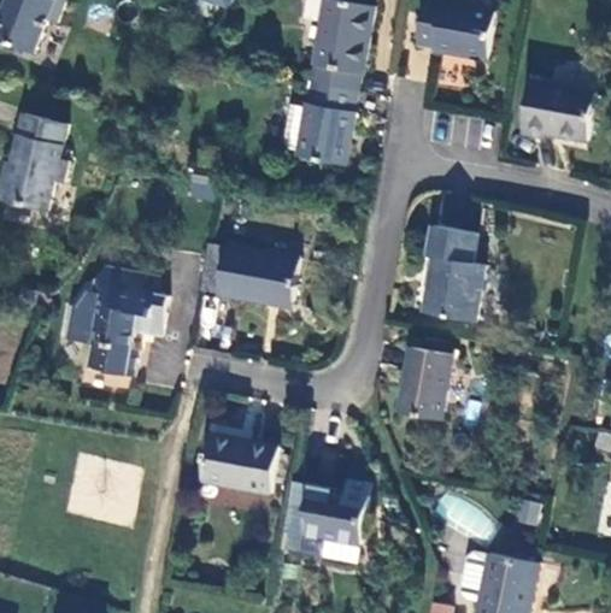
[(10,0),(0,25),(0,36),(37,52),(51,19),(59,23),(68,0),(10,0)]
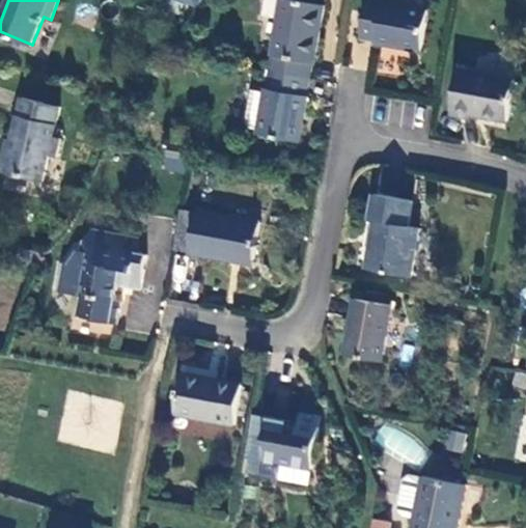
[(196,0),(167,0),(193,9),(196,0)]
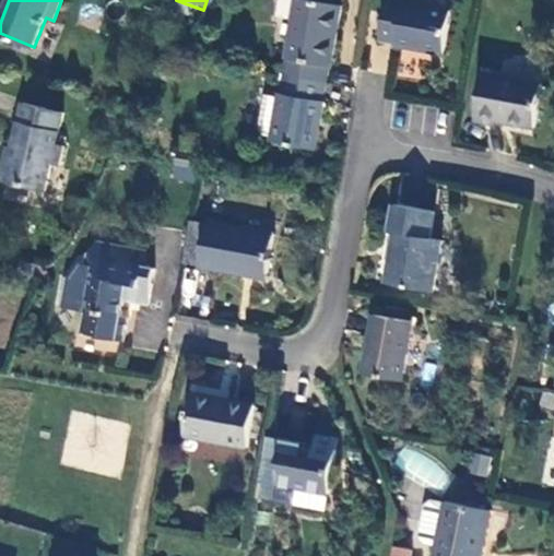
[(336,9),(294,1),(280,75),(320,83),(336,9)]
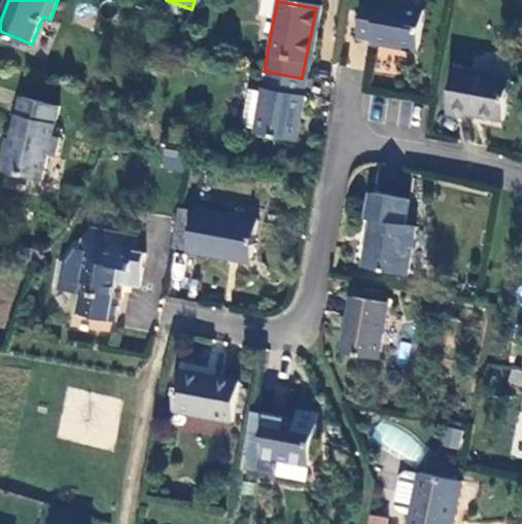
[(361,3),(354,40),(418,51),(424,13),(361,3)]
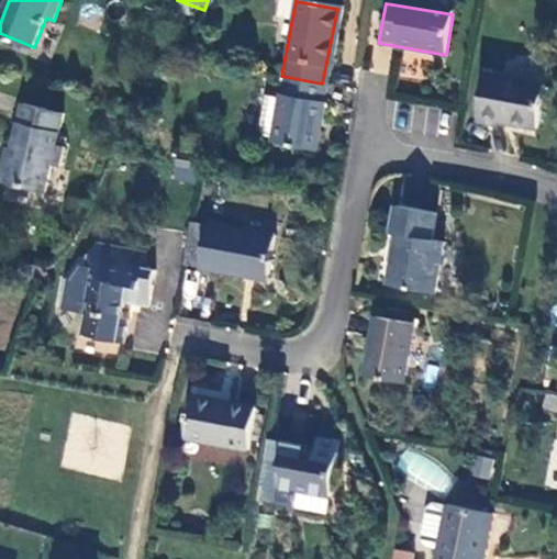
[(482,75),(474,115),(533,127),(542,88),(482,75)]
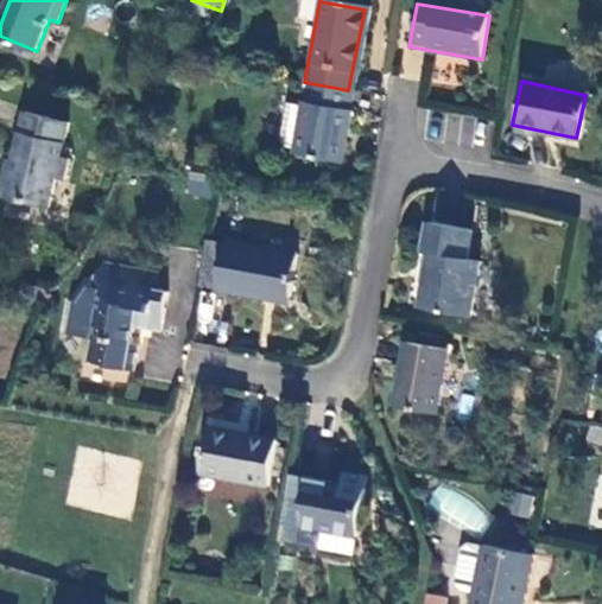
[(348,90),(304,82),(290,156),(334,164),(348,90)]
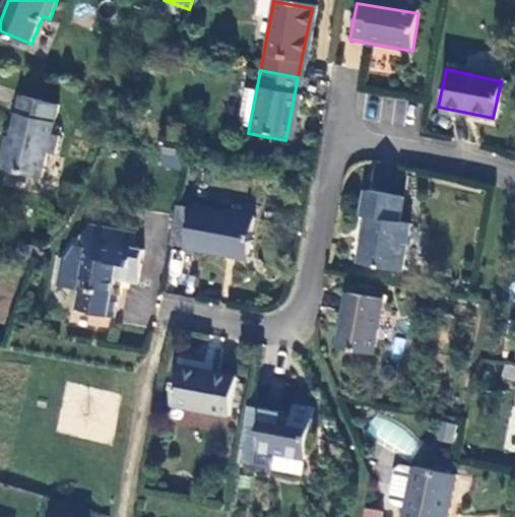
[(65,109),(23,98),(5,166),(46,178),(65,109)]
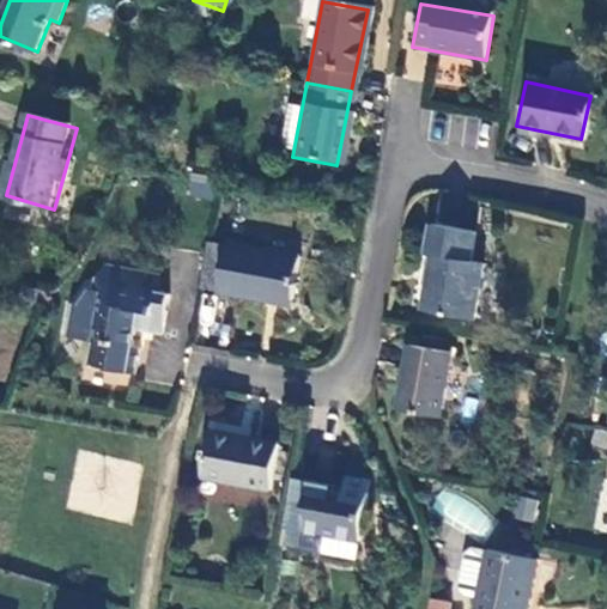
[(182,198),(205,200),(207,180),(186,177),(182,198)]
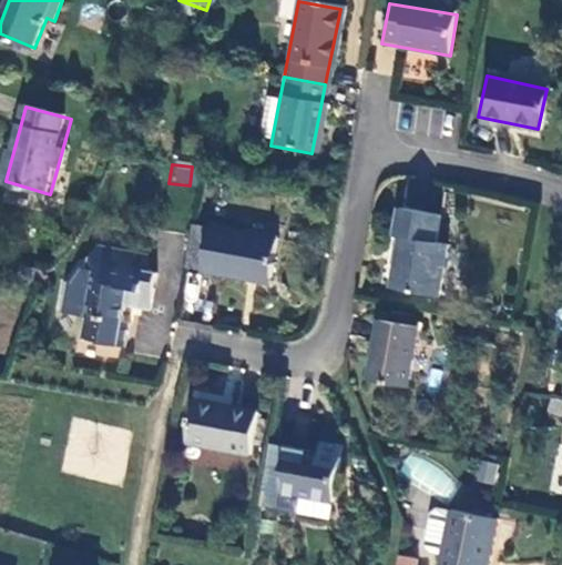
[(398,238),(389,286),(435,295),(442,246),(430,244),(435,217),(399,210),(392,238),(398,238)]
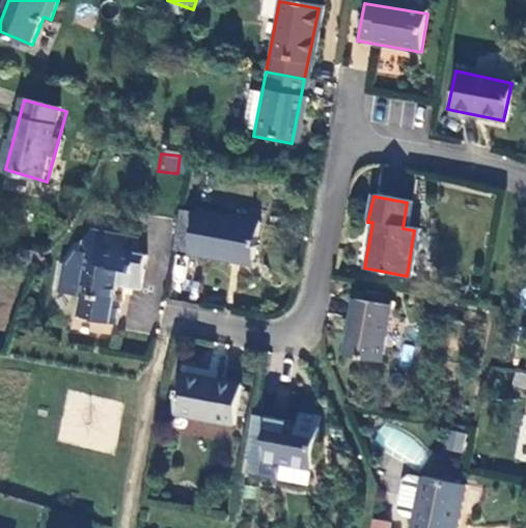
[(194,213),(180,210),(171,250),(186,254),(194,213)]
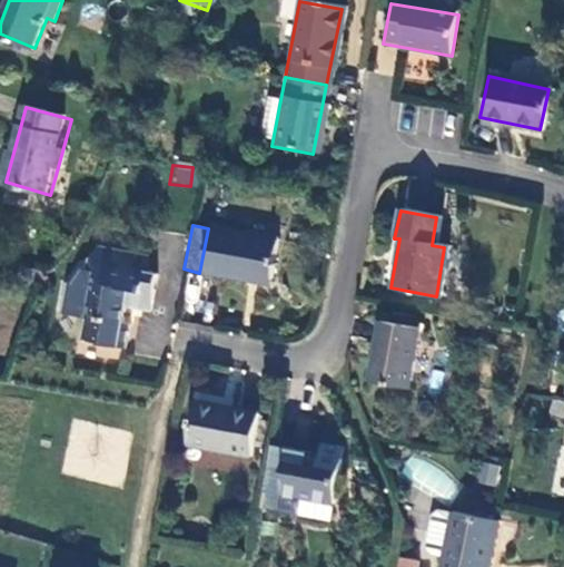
[(208,232),(203,272),(267,281),(273,241),(208,232)]
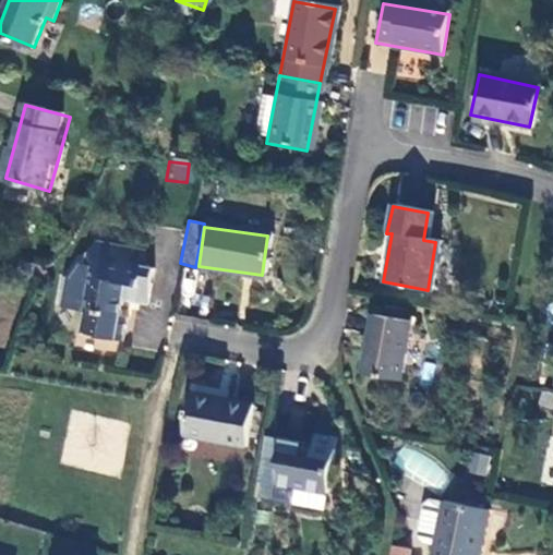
[(142,266),(117,261),(119,244),(97,240),(87,252),(86,264),(79,264),(63,277),(58,305),(83,311),(77,334),(121,340),(124,318),(119,317),(121,300),(146,304),(153,267),(142,266)]
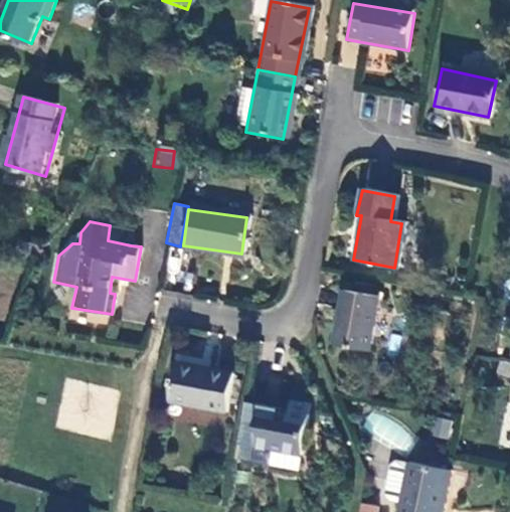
[(134,230),(110,225),(108,240),(131,245),(134,230)]
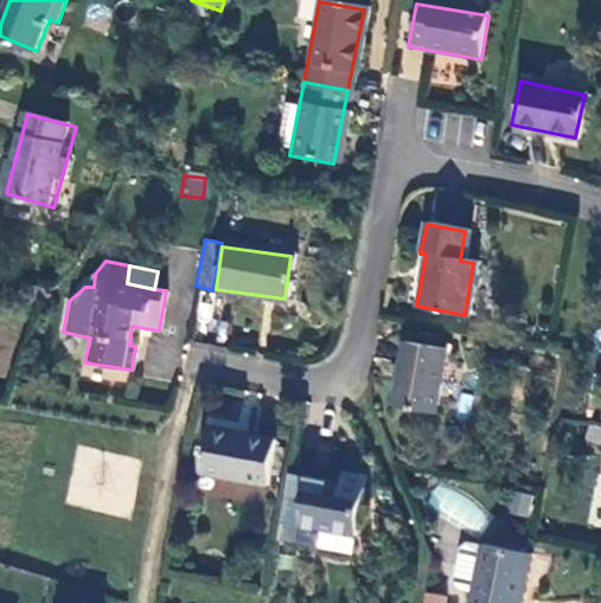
[(21,282),(16,295),(37,303),(42,290),(21,282)]
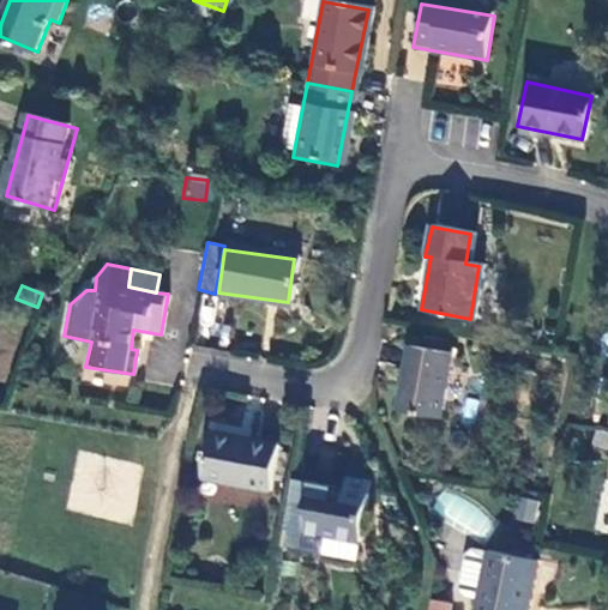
[(405,348),(398,408),(441,414),(449,354),(405,348)]
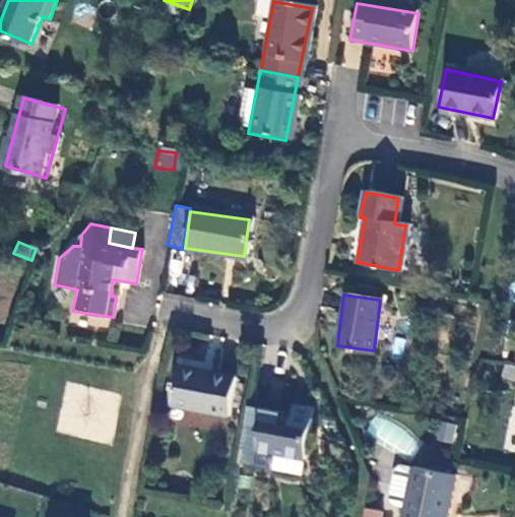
[(176,368),(170,404),(228,413),(234,378),(176,368)]
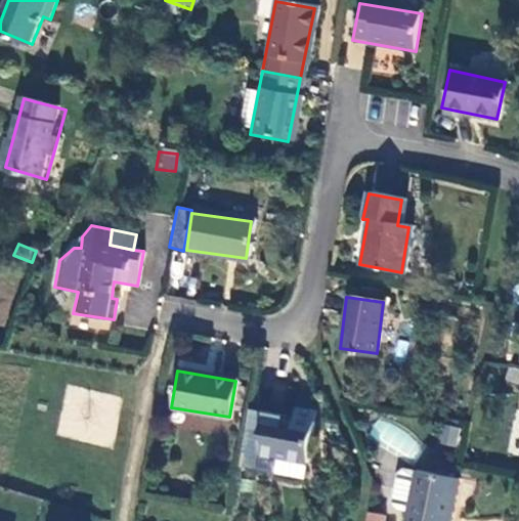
[(254,450),(254,454),(304,464),(312,422),(262,413),(257,436),(254,450)]
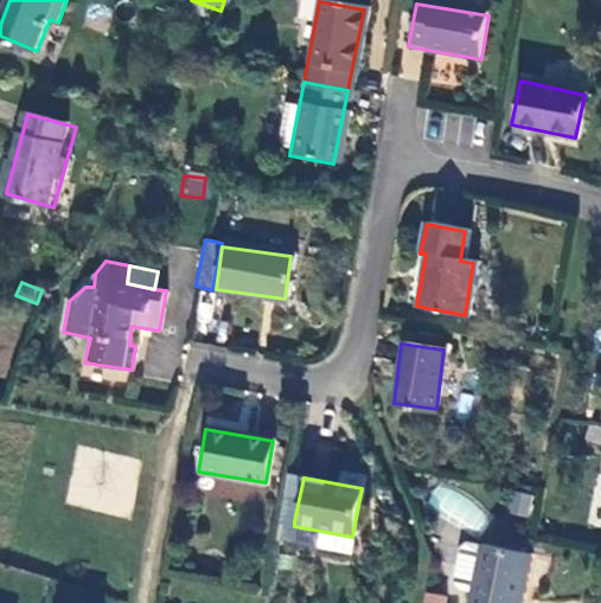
[(518,486),(515,501),(534,506),(537,489),(518,486)]
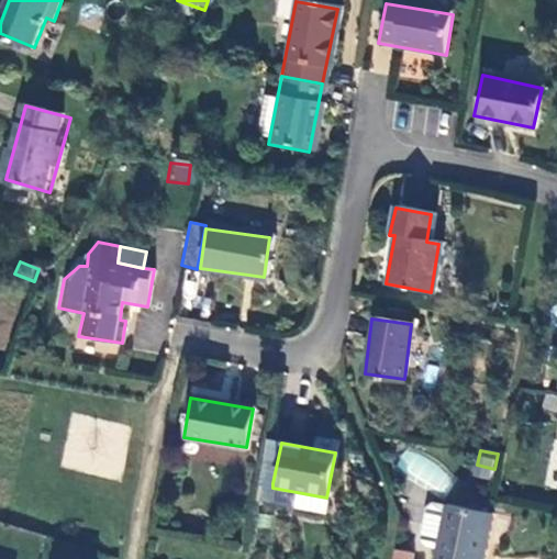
[(265,483),(273,483),(276,468),(267,468),(265,483)]
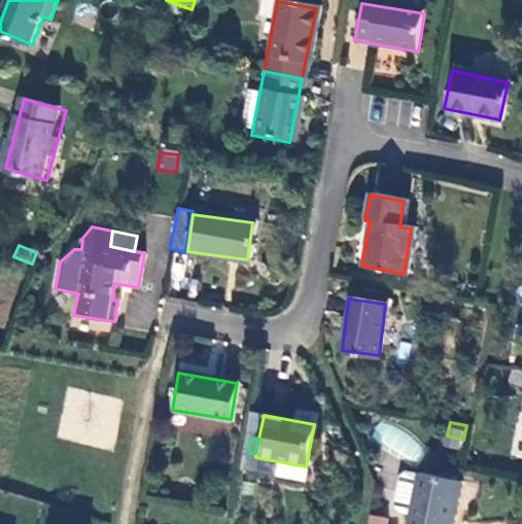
[(306,466),(255,457),(253,473),(304,482),(306,466)]
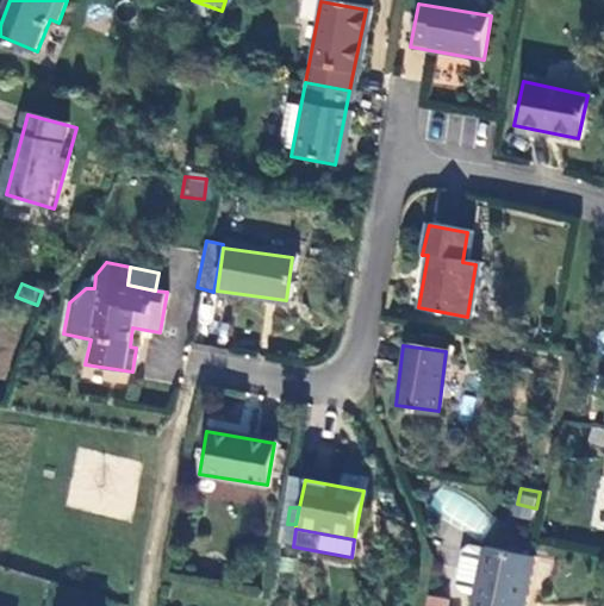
[(480,549),(466,545),(459,550),(452,583),(456,591),(471,594),(480,549)]
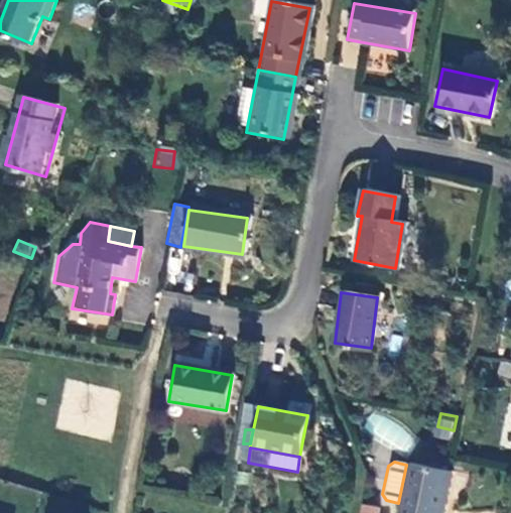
[(398,503),(396,512),(440,512),(449,472),(407,463),(406,465),(398,503)]
